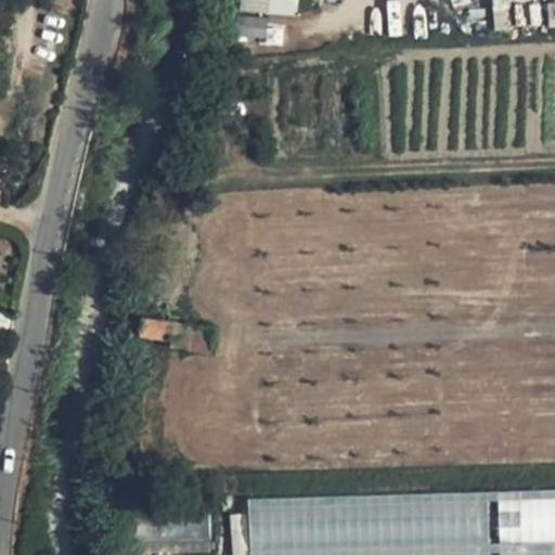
[(242,0),(241,9),(296,15),(297,0),(242,0)]
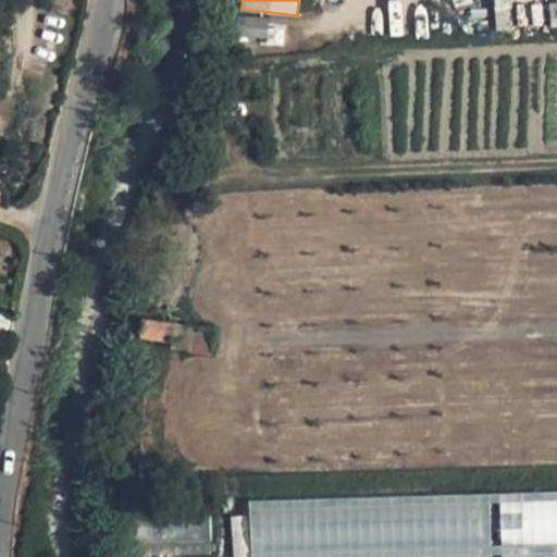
[(495,0),(499,34),(547,27),(544,0),(495,0)]
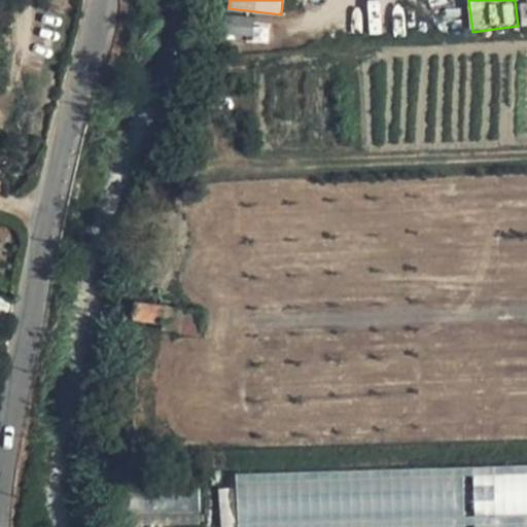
[(0,314),(11,316),(14,297),(0,294),(0,314)]
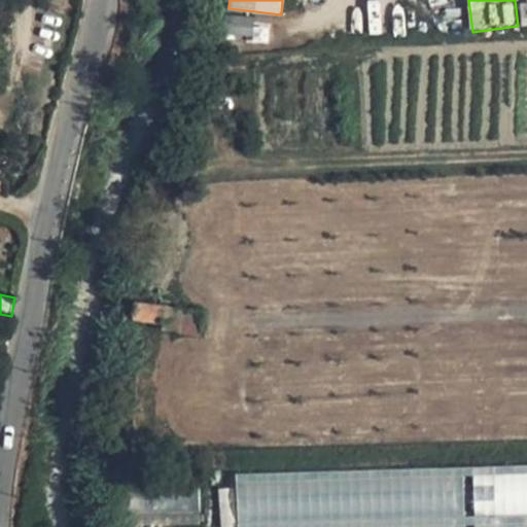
[(136,301),(133,318),(163,322),(162,328),(200,335),(204,311),(136,301)]
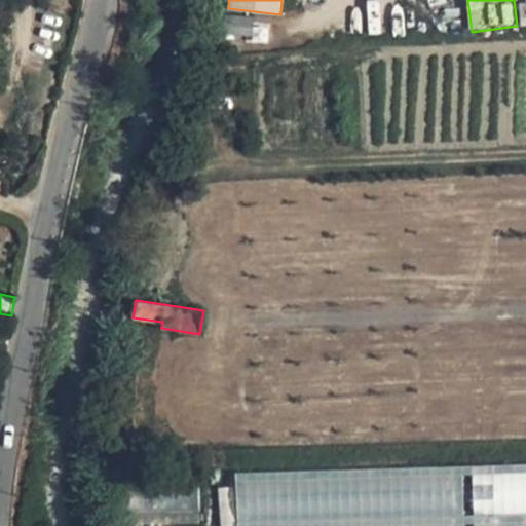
[(525,525),(525,463),(234,474),(235,525),(525,525)]
